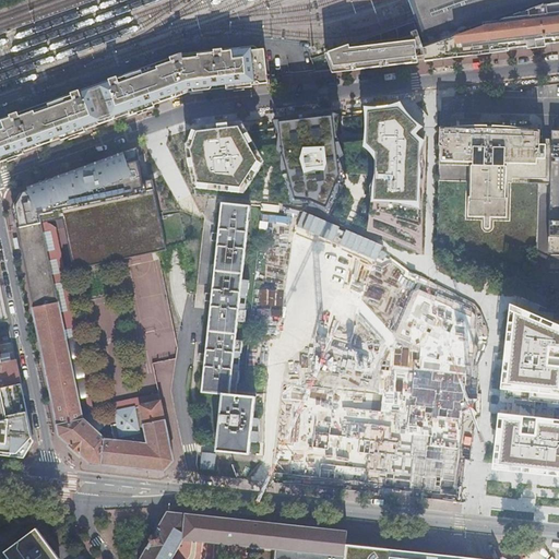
[(408,0),(414,14),(425,45),(432,42),(427,27),(421,12),(417,0),(408,0)]
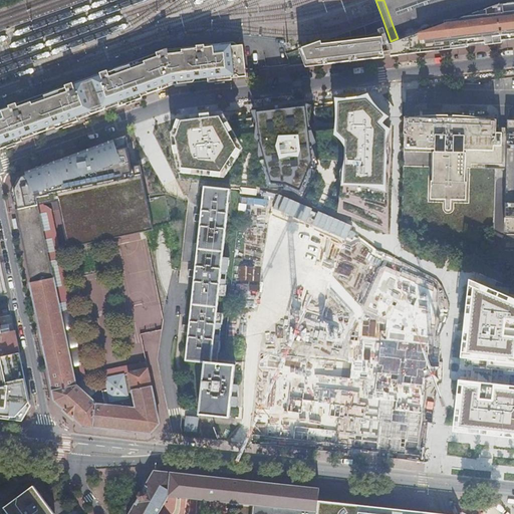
[(383,0),(388,11),(393,25),(398,38),(502,0),(383,0)]
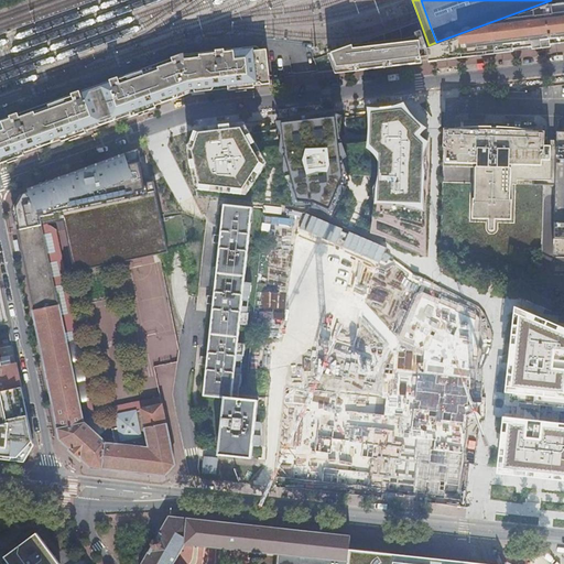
[(563,0),(551,0),(436,42),(429,45),(426,45),(427,46),(429,56),(429,58),(495,51),(541,45),(541,43),(563,40),(563,0)]
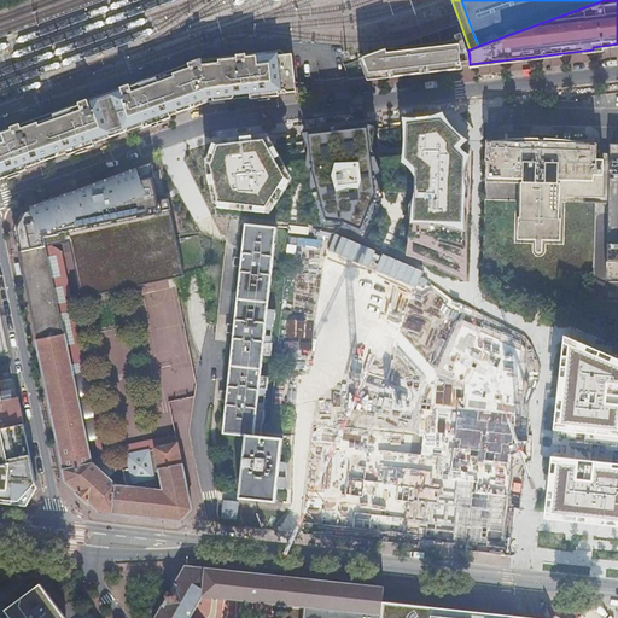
[(386,50),(360,59),(360,60),(365,59),(369,74),(394,71),(395,74),(452,66),(450,59),(455,58),(459,58),(460,58),(460,63),(461,63),(470,62),(468,51),(467,50),(459,24),(452,27),(456,39),(445,42),(447,46),(431,48),(431,50),(415,51),(414,50),(396,52),(396,53),(388,54),(386,50)]
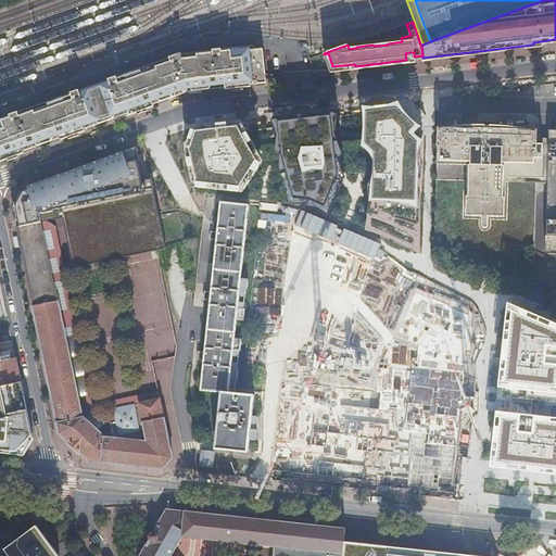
[(401,38),(348,45),(349,49),(356,48),(356,47),(373,45),(374,46),(388,45),(388,43),(402,41),(401,38)]
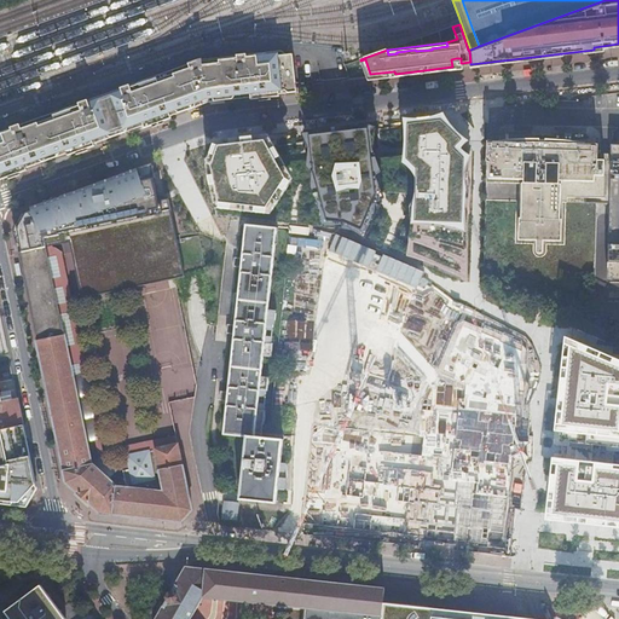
[(279,93),(298,92),(296,84),(293,53),(287,55),(282,51),(200,61),(0,132),(0,179),(27,171),(27,168),(67,154),(84,148),(82,143),(92,139),(92,140),(94,139),(96,140),(106,136),(110,138),(127,132),(129,128),(140,123),(140,122),(143,121),(151,117),(152,120),(169,114),(168,110),(185,104),(186,108),(208,99),(207,98),(224,96),(224,100),(233,99),(237,96),(248,94),(248,93),(261,91),(261,96),(279,93)]
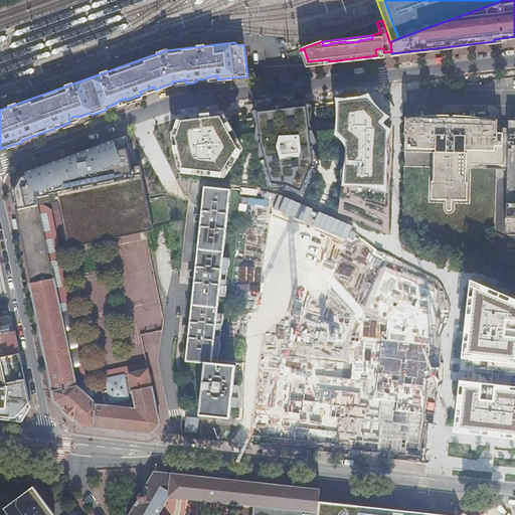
[(452,46),(391,53),(391,56),(453,49),(452,46)]
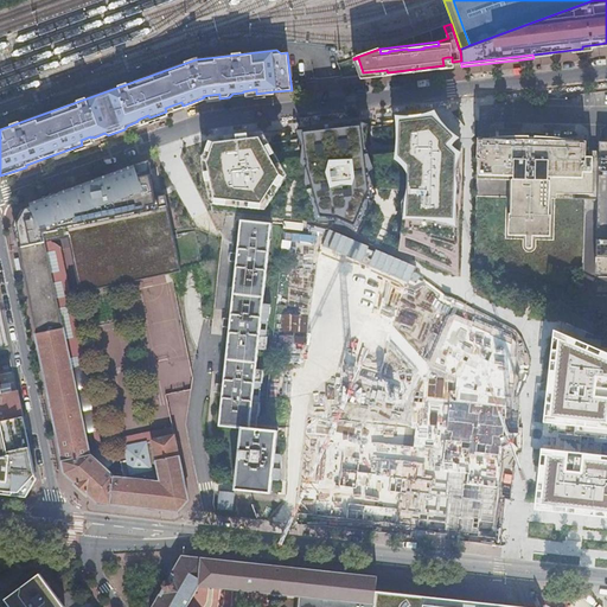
[(448,62),(452,62),(452,57),(451,57),(447,57),(442,58),(443,65),(388,72),(388,75),(396,74),(440,69),(448,68),(448,62)]
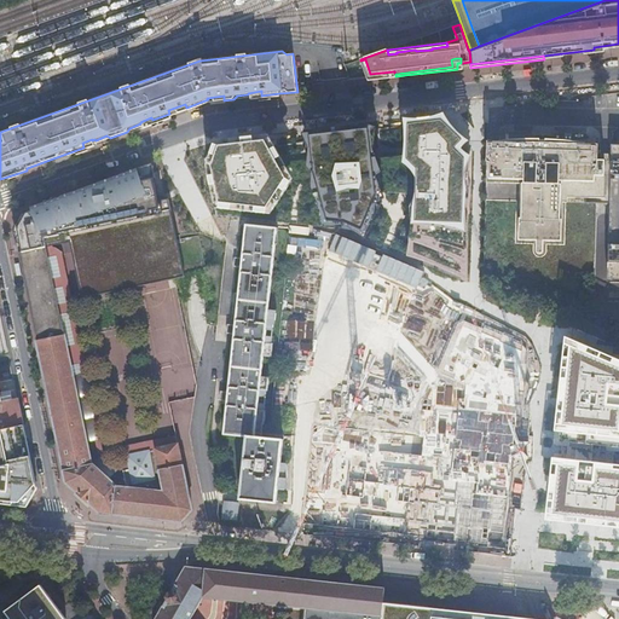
[(365,59),(360,61),(368,77),(368,80),(404,76),(404,75),(395,76),(395,74),(394,71),(370,74),(365,59)]
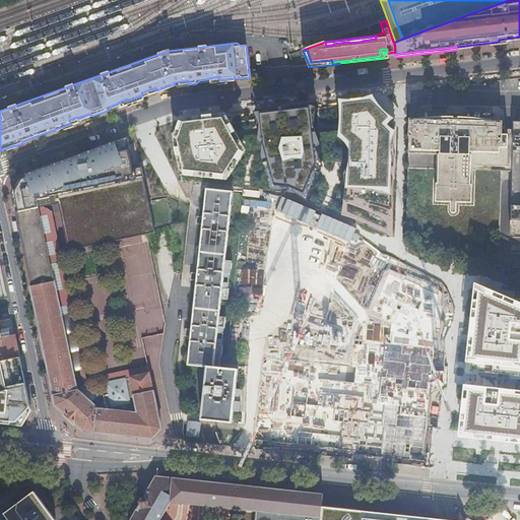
[(121,108),(144,100),(143,98),(176,85),(188,84),(188,80),(174,82),(175,83),(156,90),(155,87),(141,92),(142,95),(128,101),(127,99),(120,102),(118,103),(118,104),(109,108),(107,111),(121,106),(121,108)]
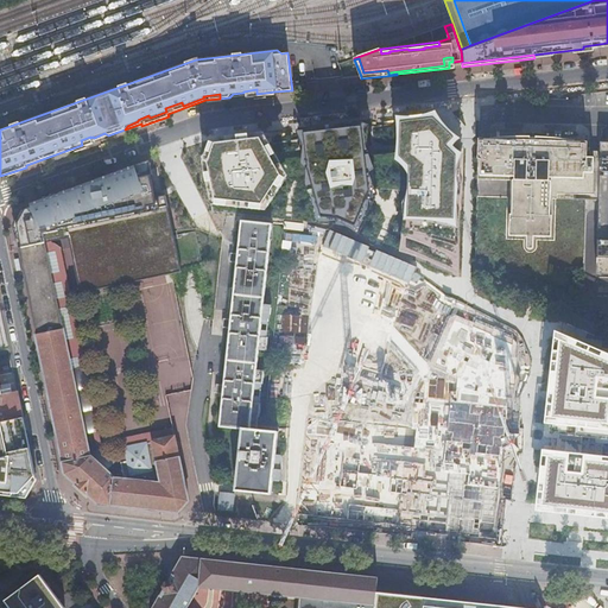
[(435,119),(401,122),(400,153),(411,154),(409,191),(406,249),(455,268),(460,159),(448,147),(456,139),(435,119)]
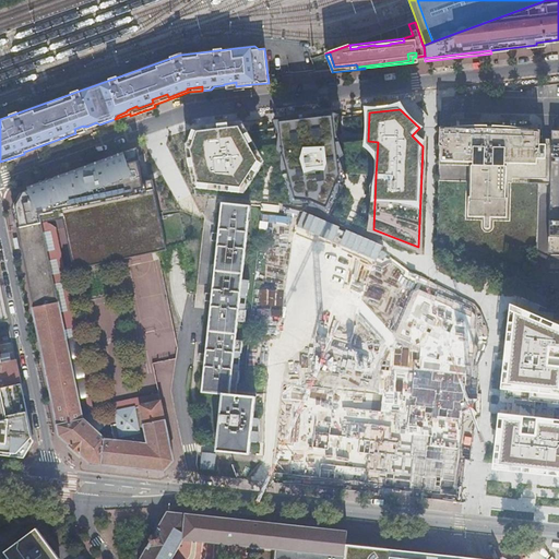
[(310,202),(324,209),(337,182),(337,176),(335,145),(333,118),(278,123),(282,143),(285,162),(294,200),(310,202)]
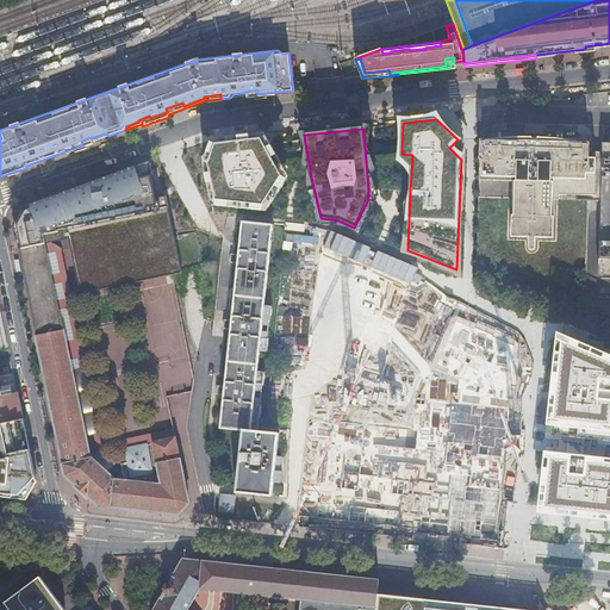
[(67,154),(93,144),(92,142),(109,136),(105,134),(94,138),(93,137),(91,138),(91,137),(81,141),(82,145),(66,151),(67,154)]
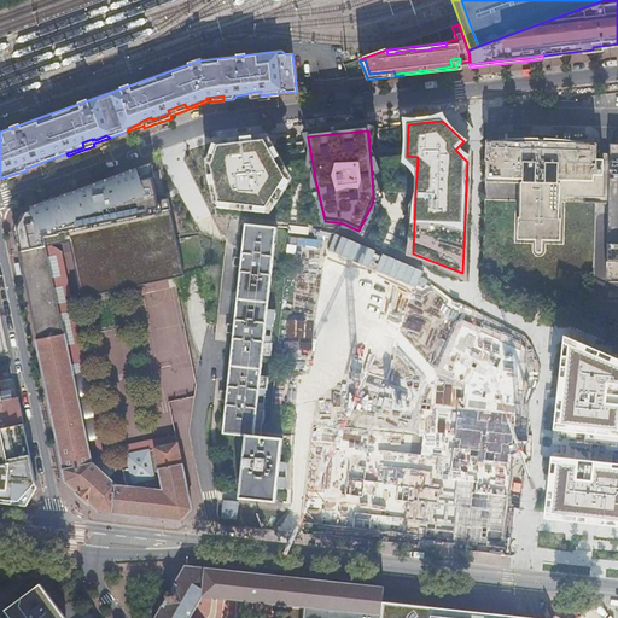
[(264,141),(219,147),(217,152),(213,167),(217,197),(219,204),(267,209),(284,182),(285,180),(275,163),(264,141)]
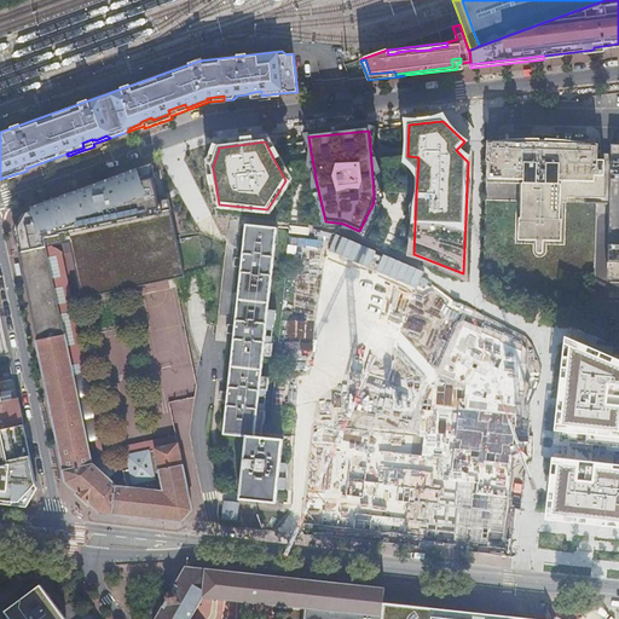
[(516,180),(516,184),(520,184),(518,236),(518,241),(536,242),(536,244),(536,247),(536,249),(536,250),(536,253),(537,254),(538,255),(539,255),(542,254),(542,253),(542,250),(543,242),(561,243),(561,237),(562,203),(567,203),(596,204),(609,204),(611,166),(595,166),(595,162),(597,162),(597,155),(597,145),(555,144),(555,143),(542,142),(530,142),(530,143),(487,142),(486,183),(497,184),(497,179),(516,180)]
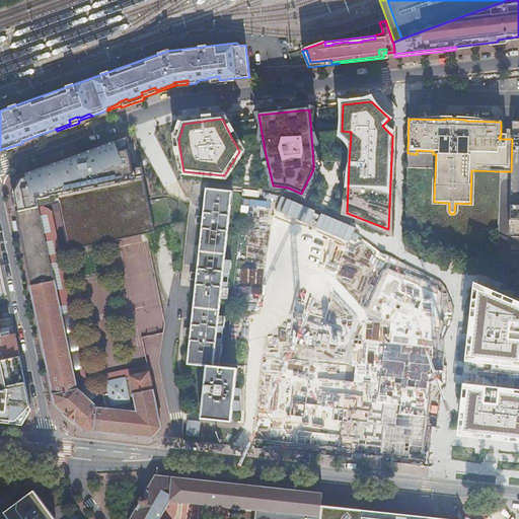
[(178,140),(182,128),(177,126),(171,134),(177,165),(182,165),(178,140)]
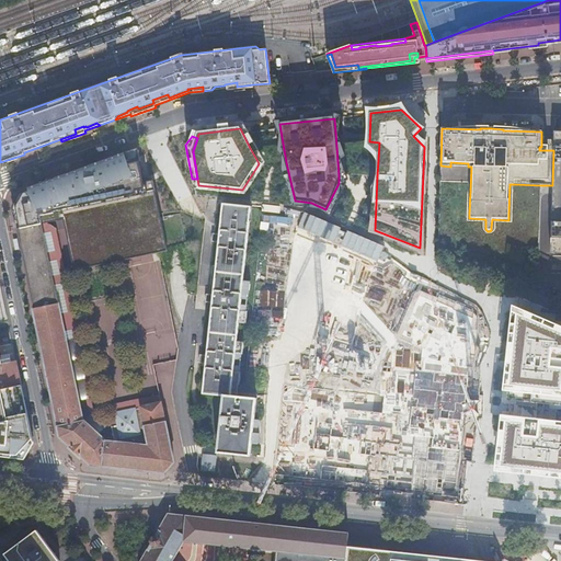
[(553,140),(553,150),(552,185),(550,259),(560,258),(560,137),(553,137),(553,140)]
